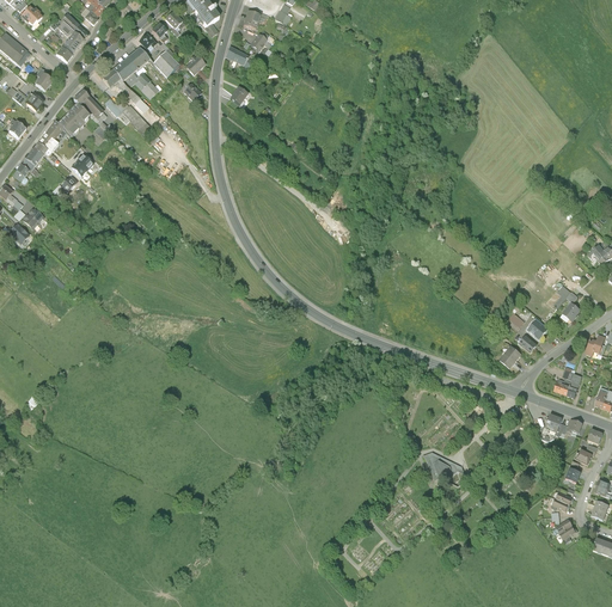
[(20,2),(17,6),(20,10),(28,2),(25,0),(23,0),(20,2)]
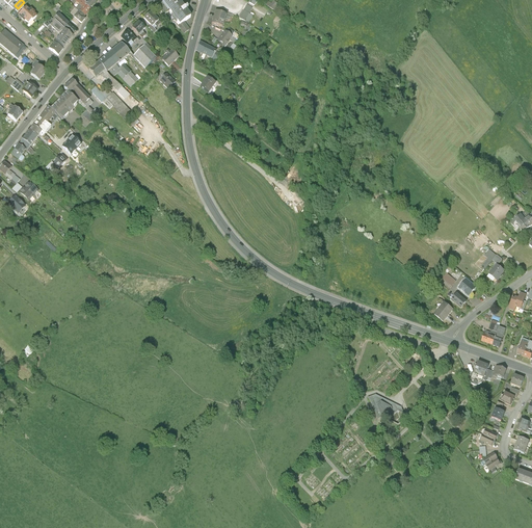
[(89,5),(85,2),(86,0),(81,0),(80,1),(83,4),(79,8),(84,12),(90,6),(89,5)]
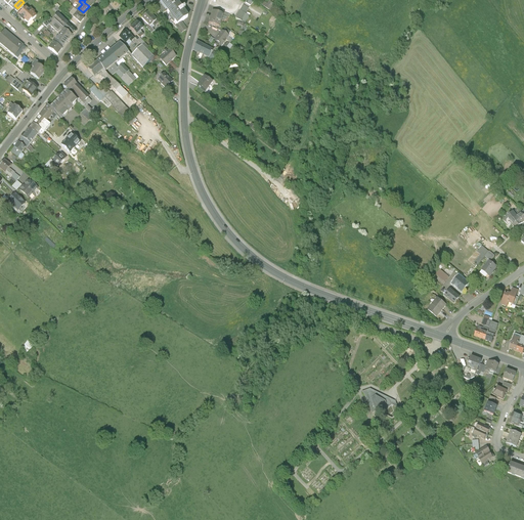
[(158,0),(155,2),(161,11),(167,7),(177,20),(180,18),(187,13),(177,0),(158,0)]
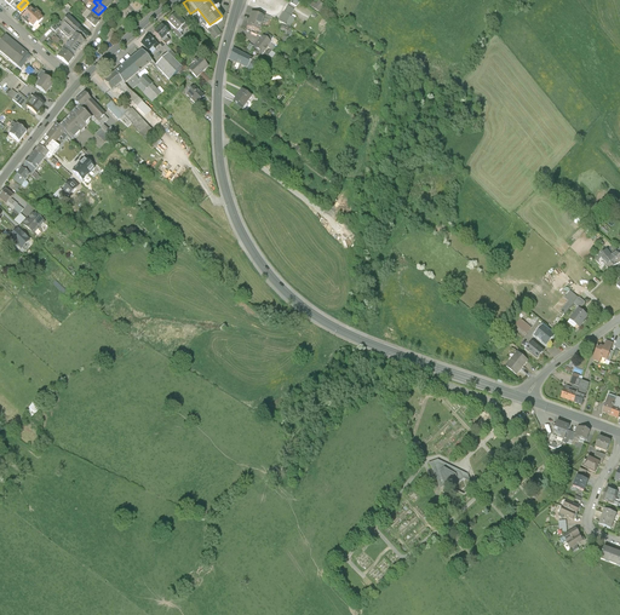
[(293,6),(287,1),(279,17),(285,21),(293,6)]
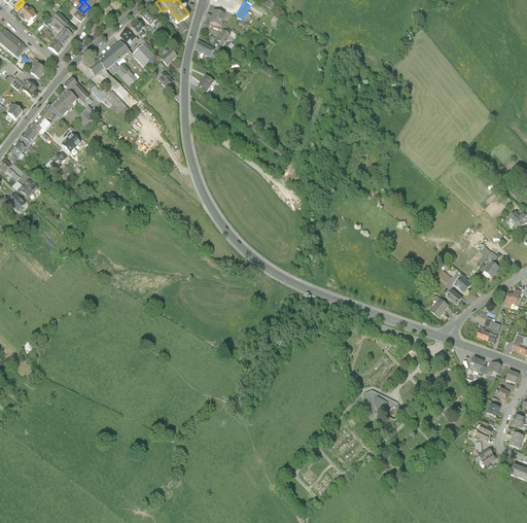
[(30,5),(29,7),(26,4),(19,11),(28,20),(32,16),(33,16),(36,13),(33,10),(34,9),(30,5)]
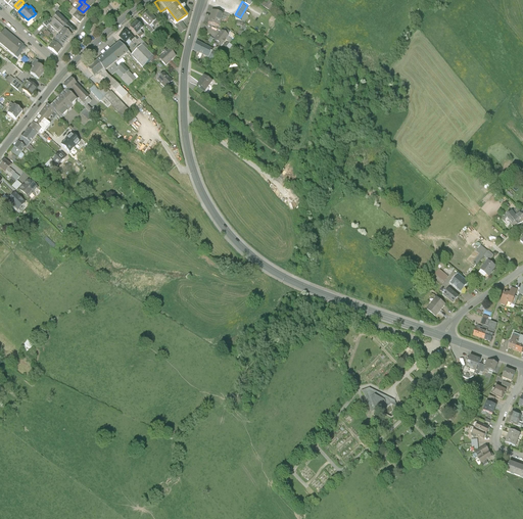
[(83,12),(78,8),(75,5),(74,5),(69,10),(73,13),(73,14),(78,18),(80,19),(85,14),(83,13),(83,12)]
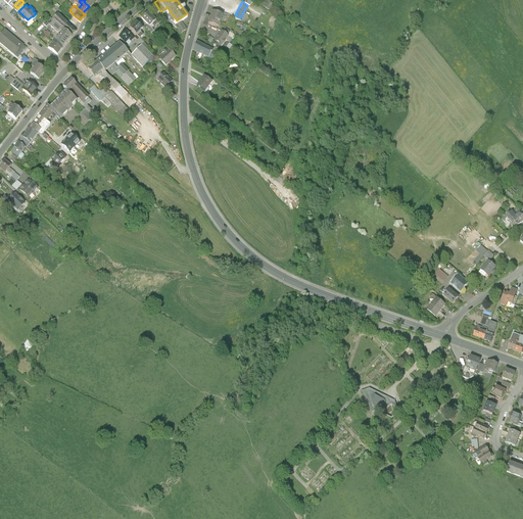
[(150,11),(148,8),(141,14),(141,15),(148,21),(149,24),(149,22),(155,17),(153,14),(153,13),(151,11),(150,11)]
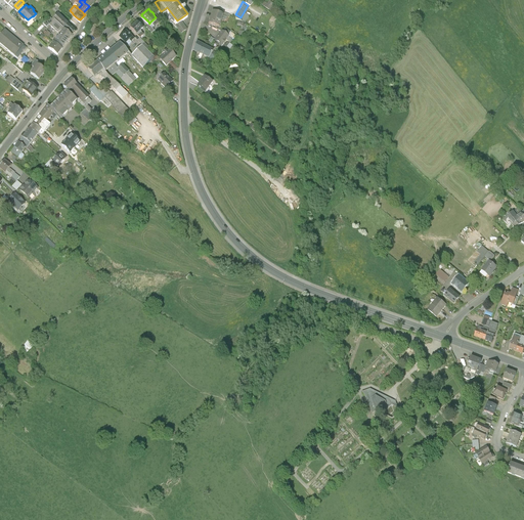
[(216,9),(213,8),(209,19),(219,23),(222,11),(216,9)]
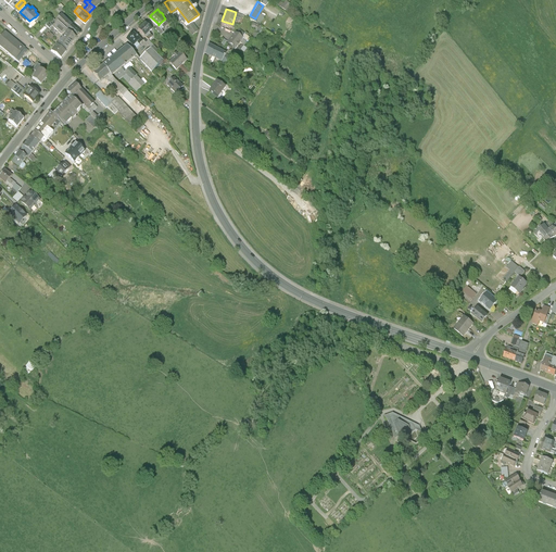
[(71,22),(61,12),(55,17),(66,27),(66,26),(71,22)]
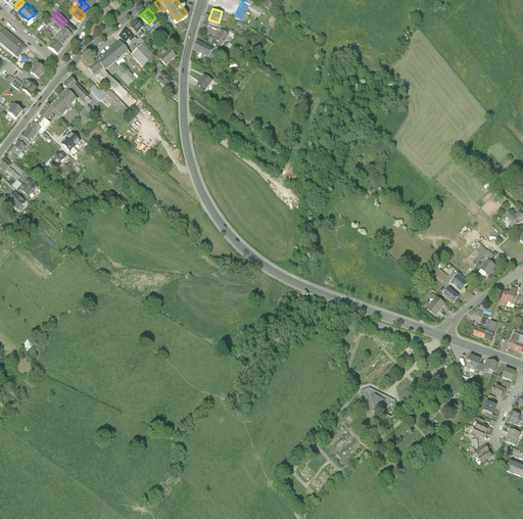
[(49,13),(43,20),(47,24),(49,21),(47,19),(51,15),(49,13)]
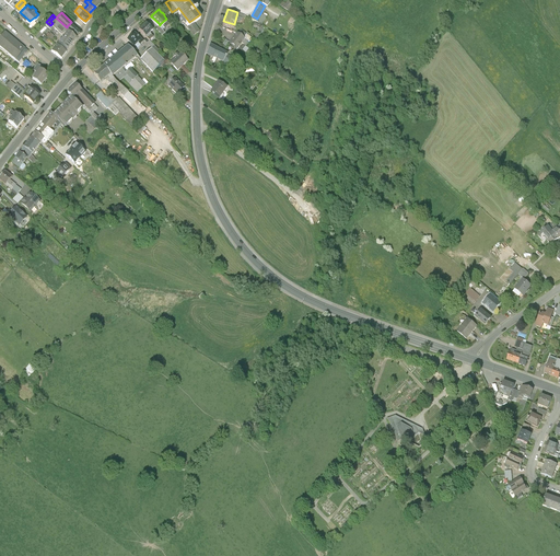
[(56,18),(55,16),(50,21),(53,23),(62,32),(66,30),(67,31),(69,29),(56,18)]
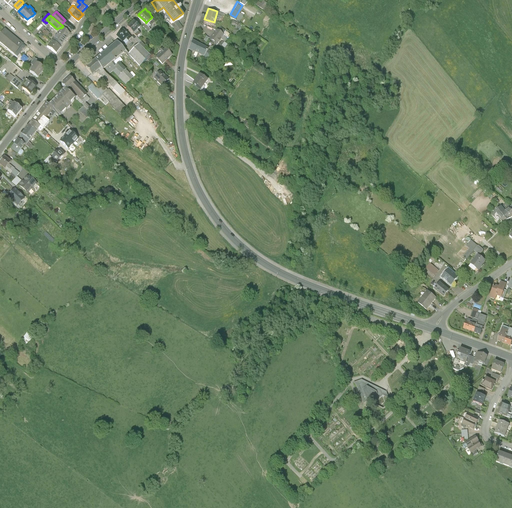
[(139,25),(133,18),(127,25),(133,31),(139,25)]
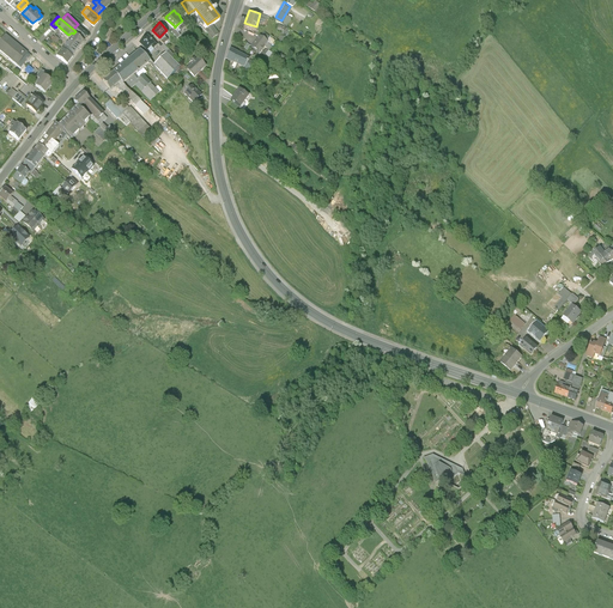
[(207,24),(206,25),(212,34),(218,30),(211,22),(207,24)]
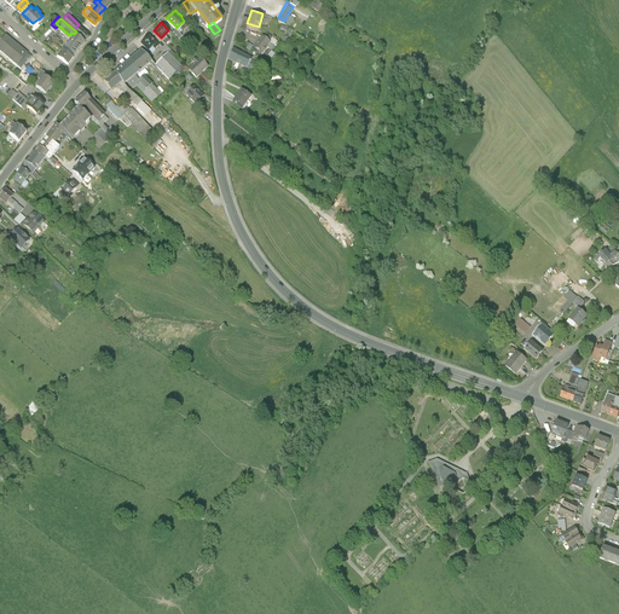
[(85,29),(79,24),(74,29),(80,35),(85,29)]
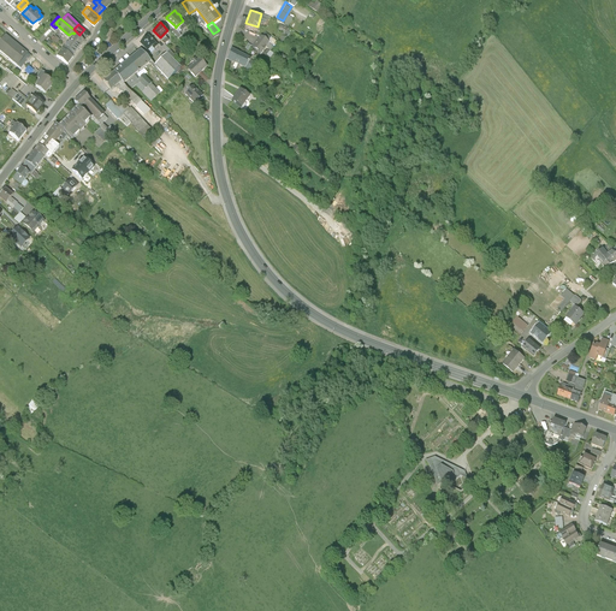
[(89,34),(84,29),(80,35),(84,39),(89,34)]
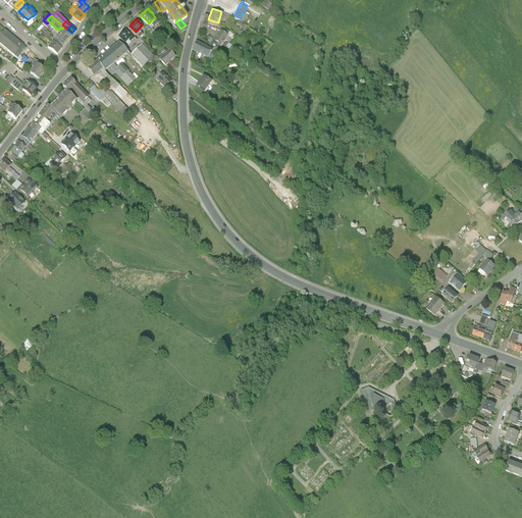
[(23,42),(4,27),(0,32),(0,40),(8,46),(10,44),(16,50),(23,42)]
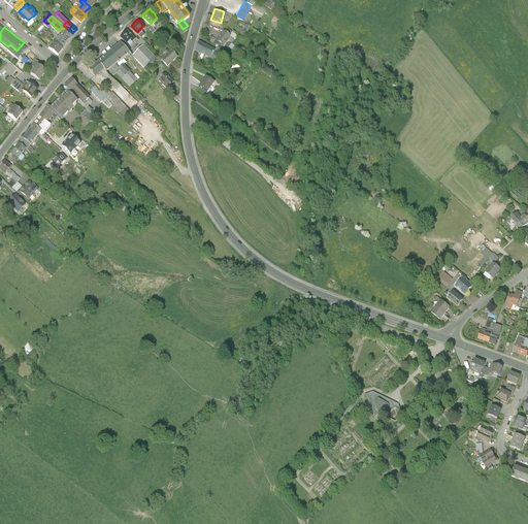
[(72,34),(65,27),(63,29),(55,39),(63,45),(72,34)]
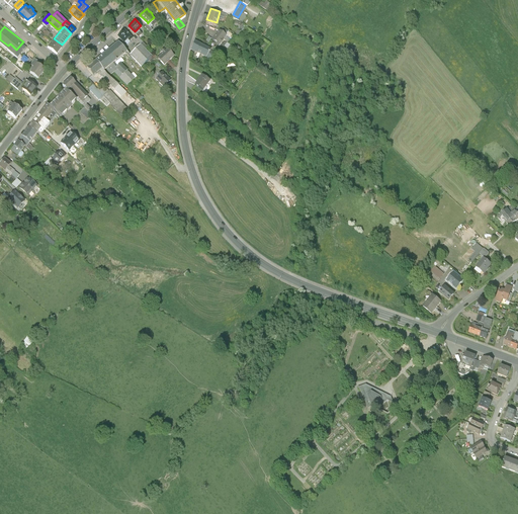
[(124,27),(117,33),(123,40),(127,36),(130,38),(133,35),(127,31),(124,27)]
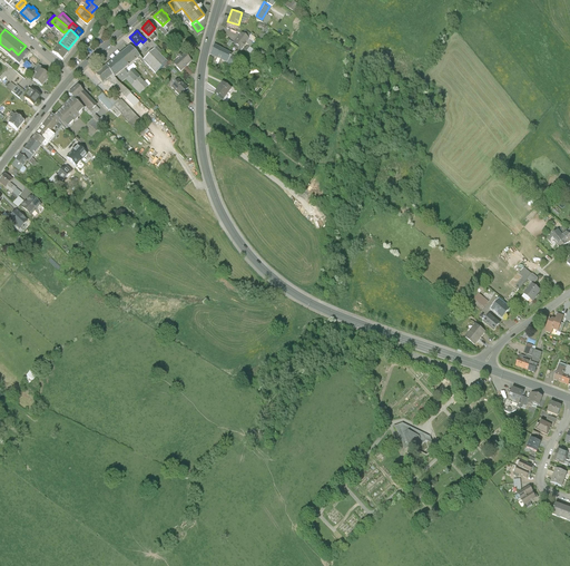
[(248,36),(241,30),(234,40),(241,45),(248,36)]
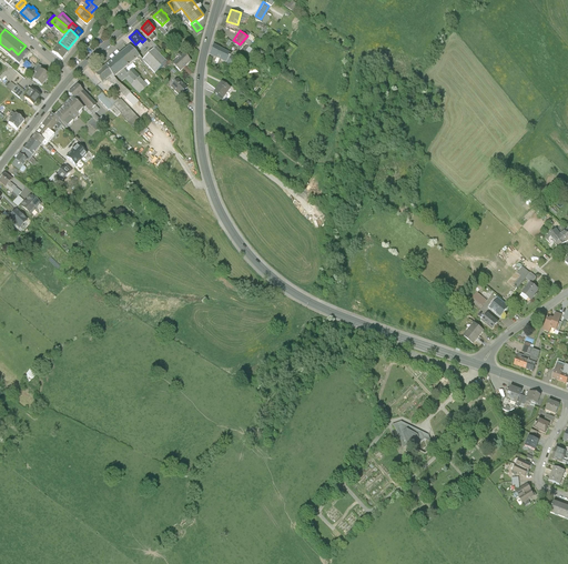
[(196,42),(190,34),(188,38),(194,44),(196,42)]
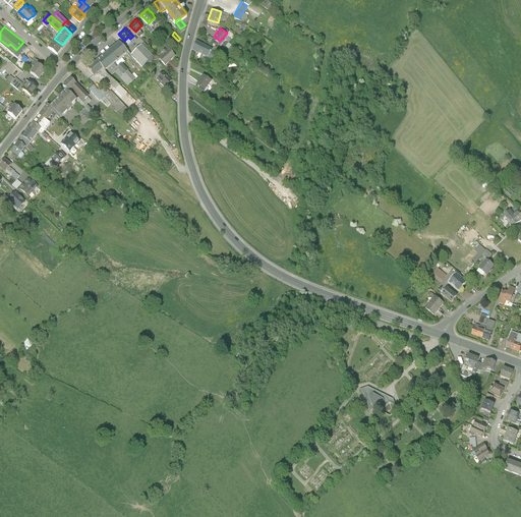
[(212,47),(195,38),(193,42),(210,50),(212,47)]
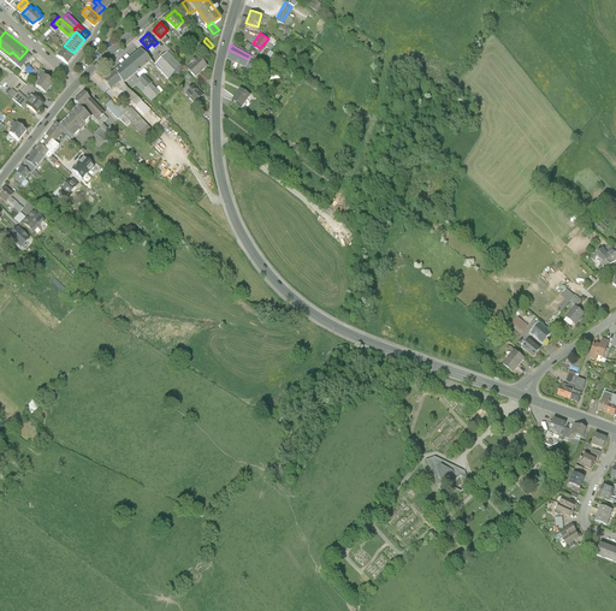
[(64,46),(63,46),(57,53),(67,61),(73,53),(64,46)]
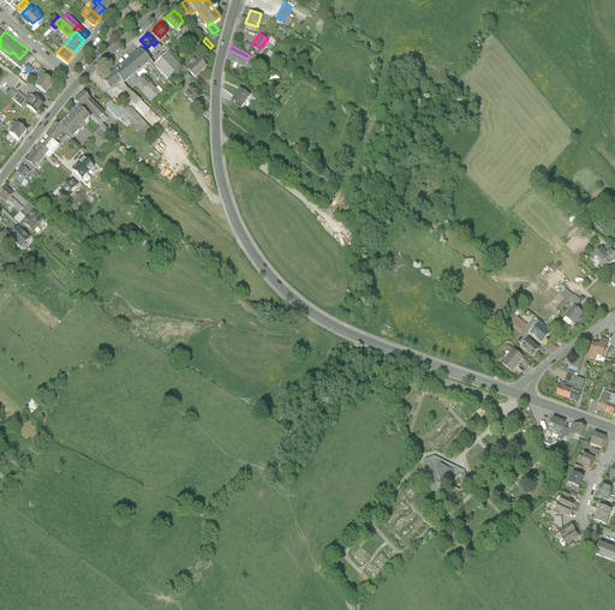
[(137,51),(145,61),(150,58),(148,54),(148,55),(141,47),(137,51)]
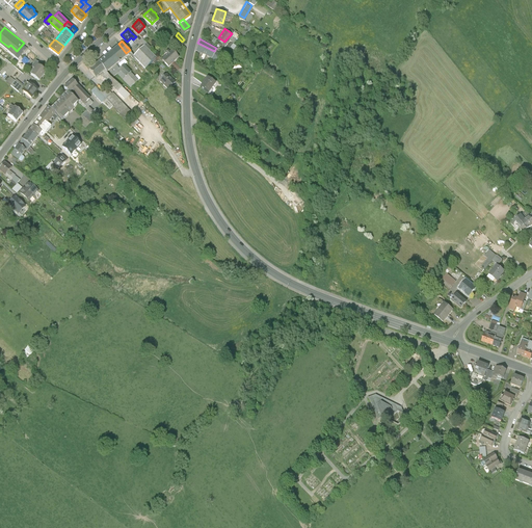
[(149,47),(144,43),(133,53),(144,66),(156,54),(149,47)]
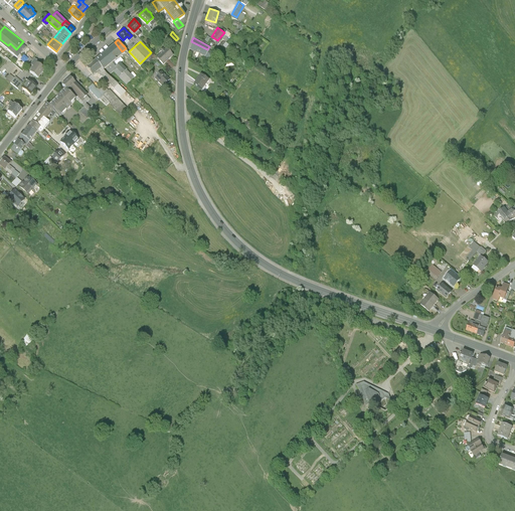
[(205,52),(207,49),(191,41),(189,46),(195,48),(199,50),(205,53),(205,52)]
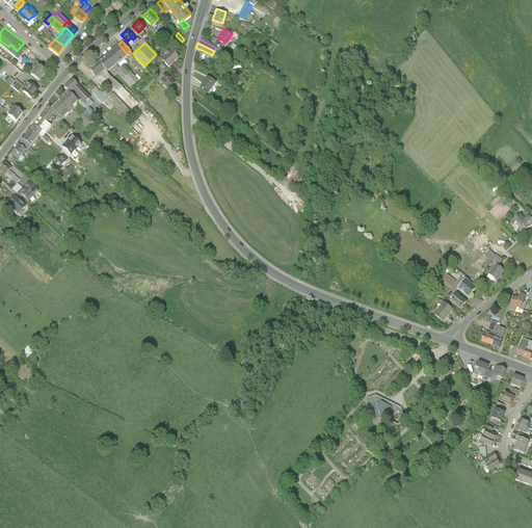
[(118,44),(99,59),(105,67),(107,69),(109,67),(116,60),(126,53),(118,44)]
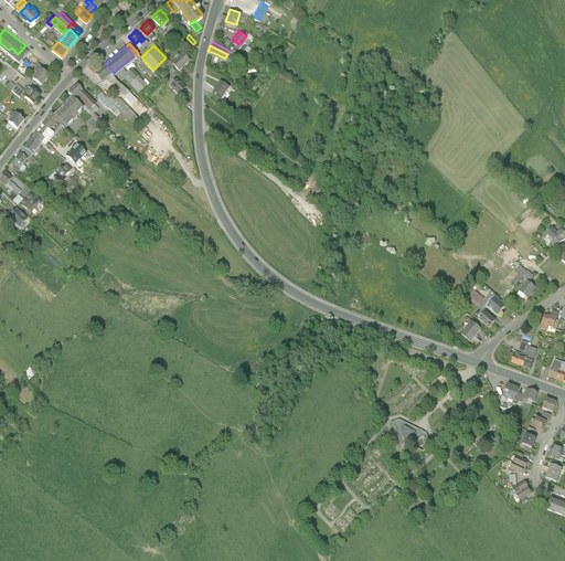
[(182,51),(180,52),(178,51),(176,53),(178,54),(172,60),(179,67),(182,64),(184,62),(189,57),(182,51)]
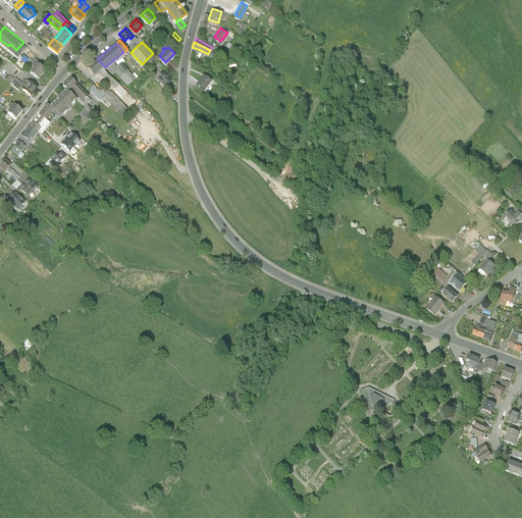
[(219,53),(212,47),(210,50),(208,53),(210,55),(211,54),(214,56),(215,54),(218,56),(219,53)]
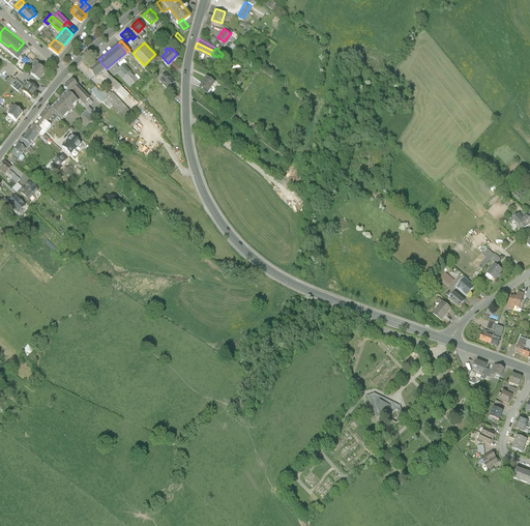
[(173,58),(171,60),(177,66),(179,64),(173,58)]
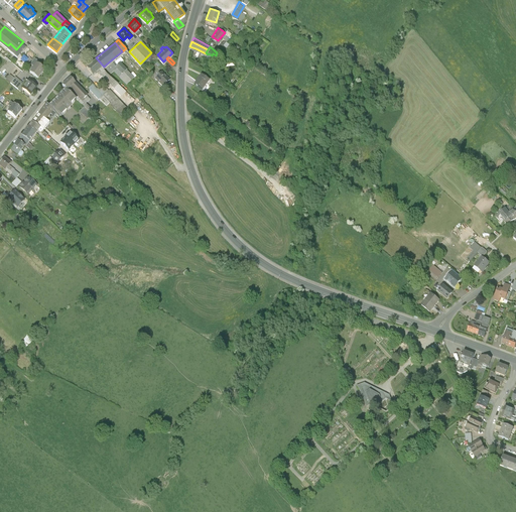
[(102,65),(96,57),(87,65),(92,73),(96,70),(96,71),(99,69),(98,68),(99,67),(102,65)]
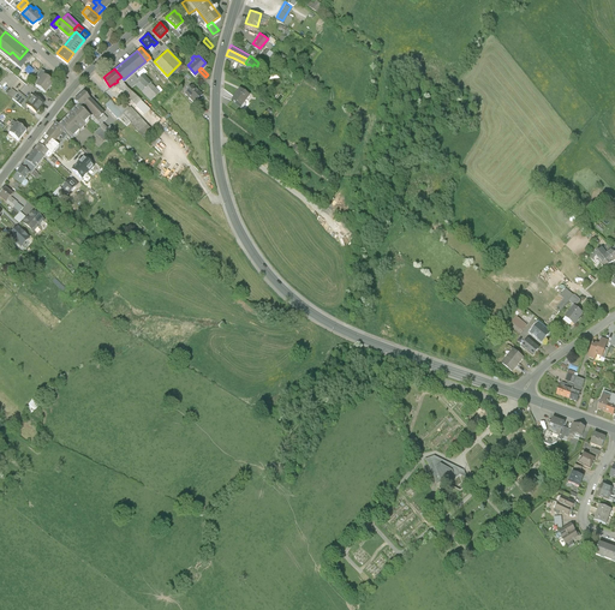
[(135,70),(126,77),(130,82),(139,75),(135,70)]
